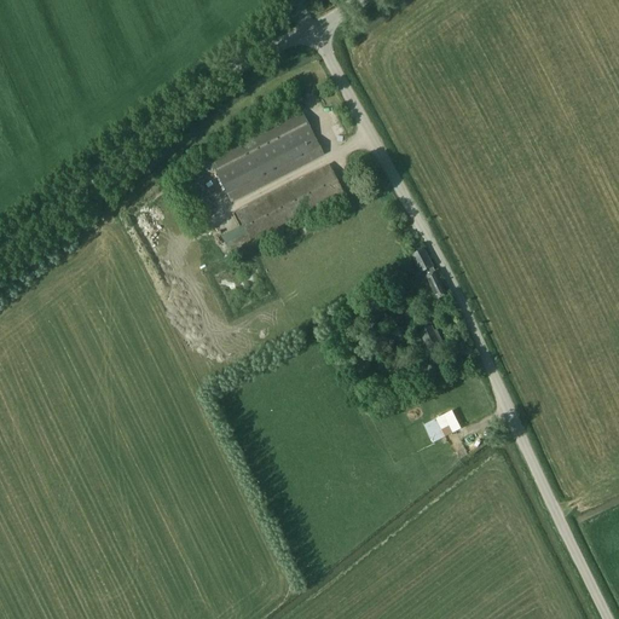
[(207,156),(231,203),(324,156),(300,109),(207,156)]
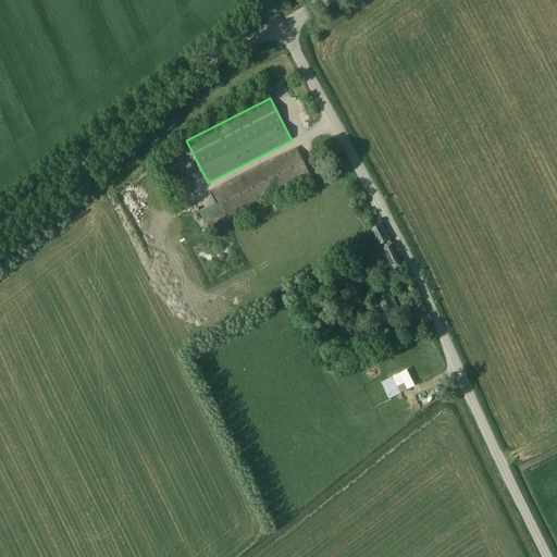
[(296,148),(212,190),(217,199),(198,209),(208,230),(309,176),(296,148)]
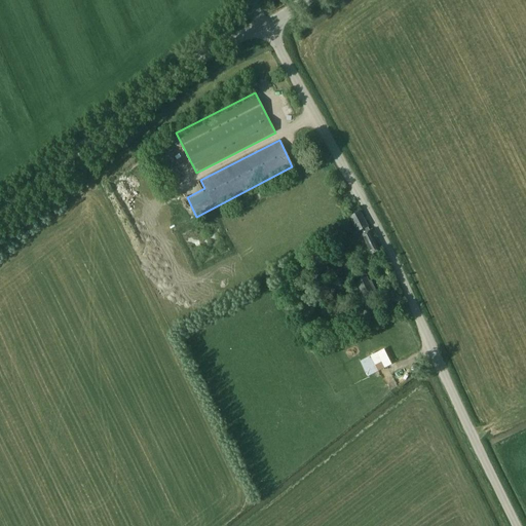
[(350,217),(359,232),(357,233),(358,234),(353,235),(357,240),(365,236),(374,254),(380,251),(370,231),(368,227),(361,213),(350,217)]
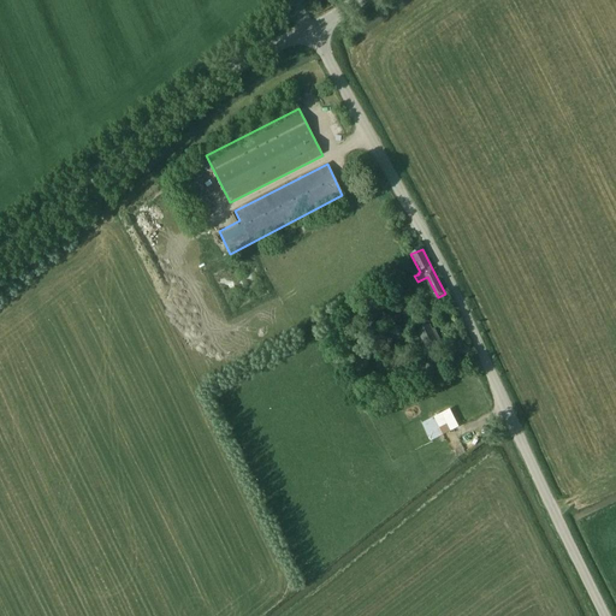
[(418,331),(427,351),(443,344),(434,329),(432,330),(430,325),(418,331)]
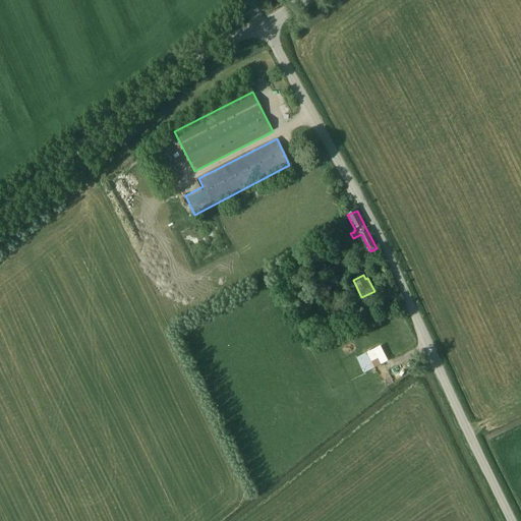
[(381,346),(367,353),(356,358),(364,373),(374,368),(389,361),(388,359),(391,358),(388,353),(385,354),(381,346)]
